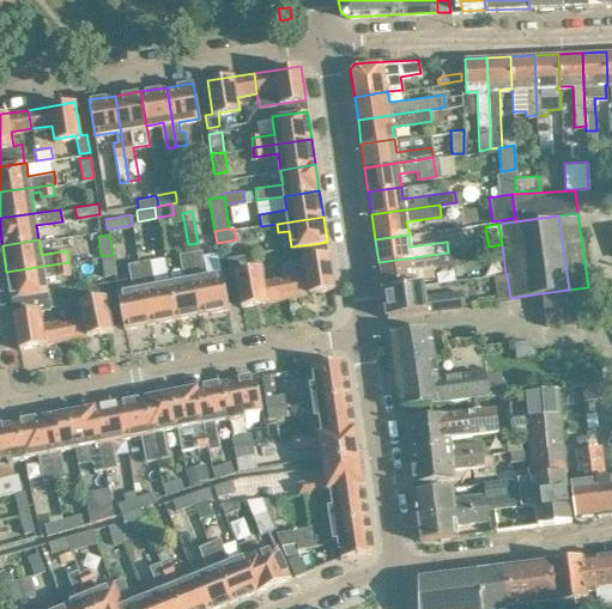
[(306,274),(284,278),(286,297),(333,287),(327,242),(313,244),(315,256),(303,259),(306,274)]
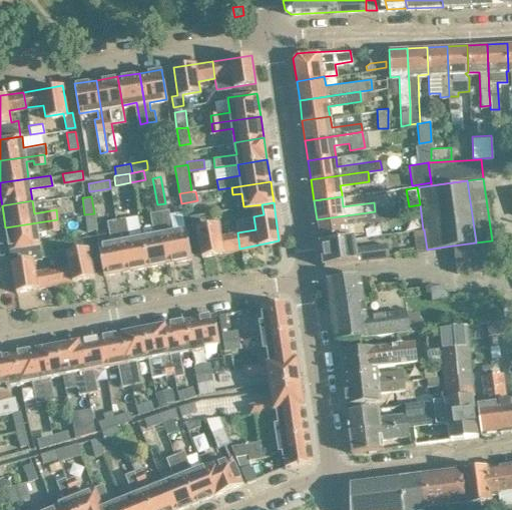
[(168,208),(158,209),(168,262),(190,258),(191,258),(185,228),(172,230),(168,211),(168,208)]
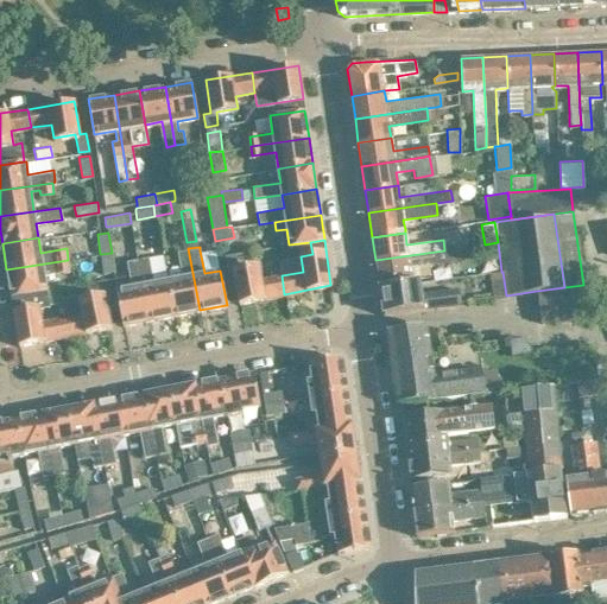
[(182,278),(168,280),(174,315),(200,310),(188,248),(177,250),(182,278)]
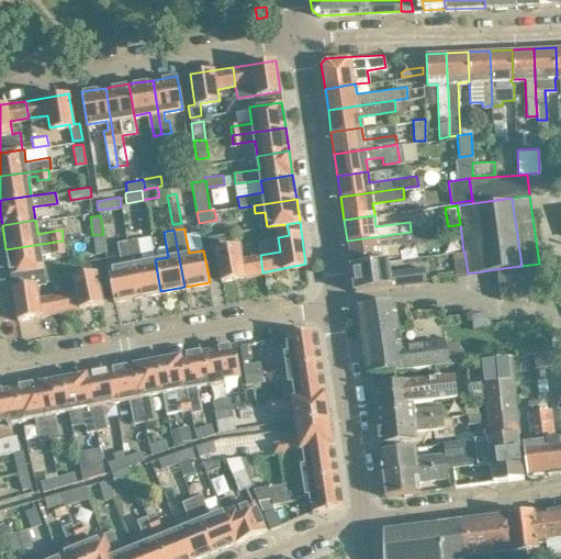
[(411,232),(347,241),(350,260),(397,254),(395,244),(425,241),(424,230),(411,232)]
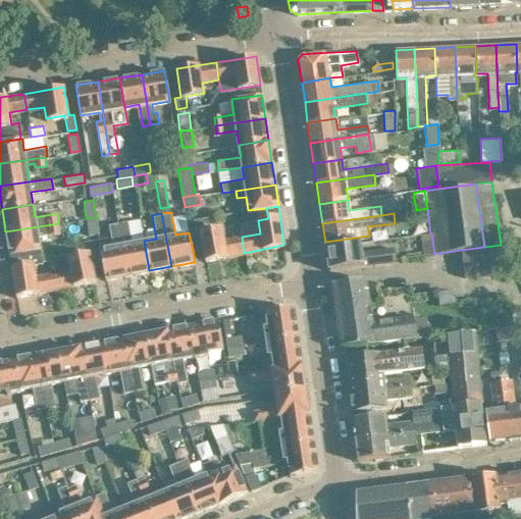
[(96,217),(86,218),(89,235),(98,232),(96,217)]
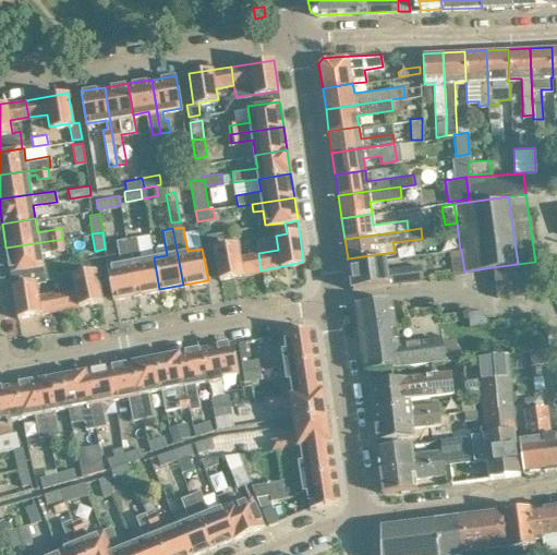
[(216,232),(205,234),(208,250),(214,249),(219,278),(261,270),(258,253),(240,256),(238,243),(219,246),(216,232)]
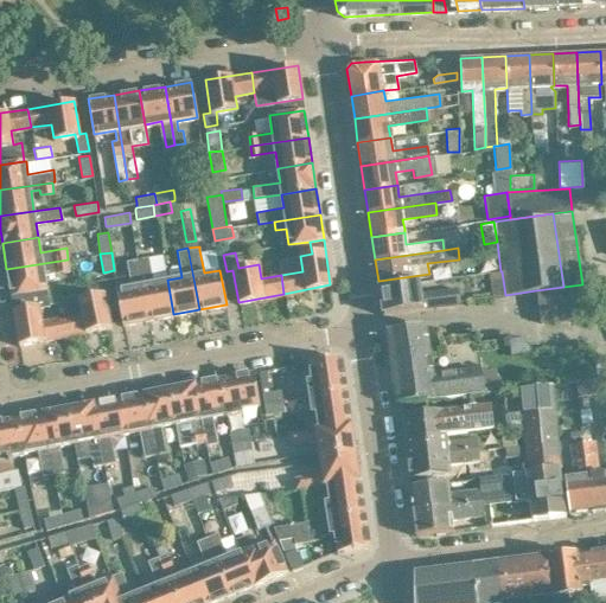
[(161,254),(136,258),(148,320),(173,314),(167,280),(161,254)]
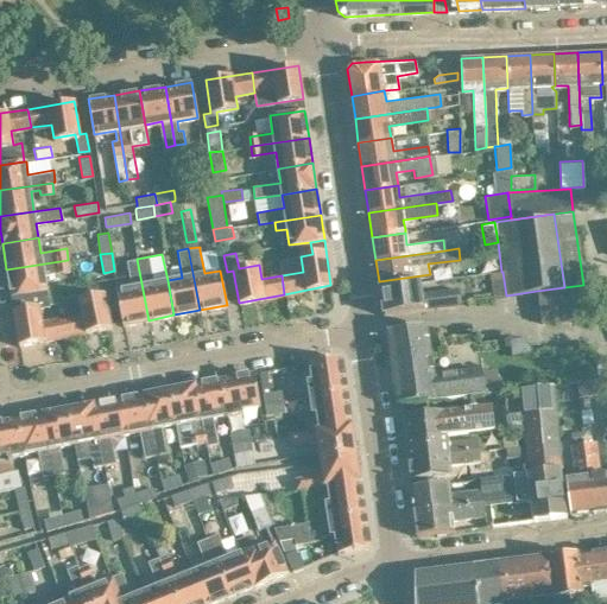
[(131,287),(117,290),(124,325),(149,320),(137,259),(126,260),(131,287)]
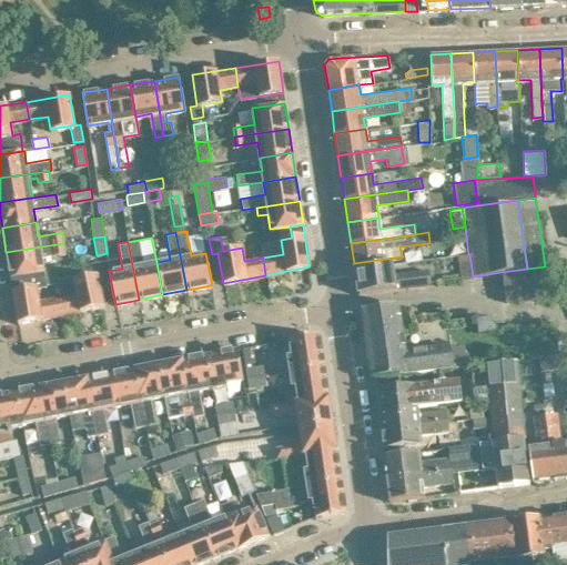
[(63,243),(6,252),(10,276),(43,271),(41,256),(66,253),(63,243)]
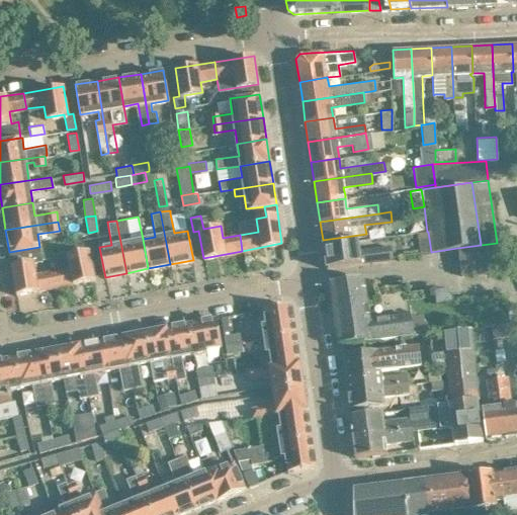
[(428,232),(427,232),(419,233),(422,253),(431,252),(428,232)]
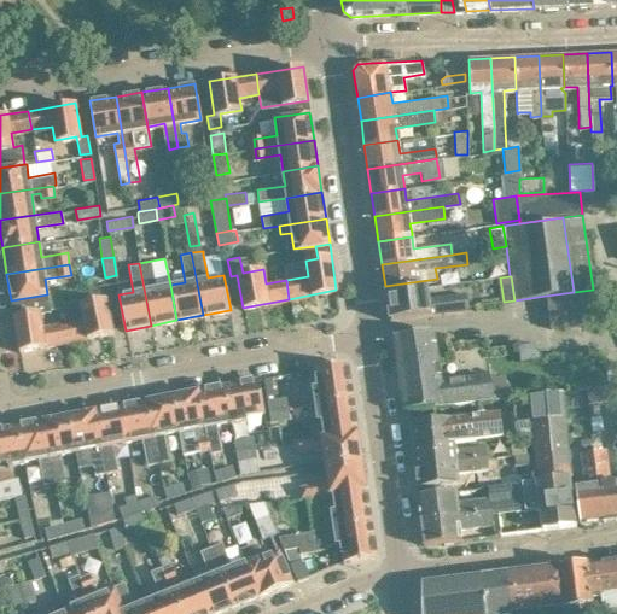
[(82,316),(62,321),(65,341),(110,333),(112,333),(105,299),(111,298),(109,282),(97,285),(99,300),(86,303),(80,304),(82,316)]
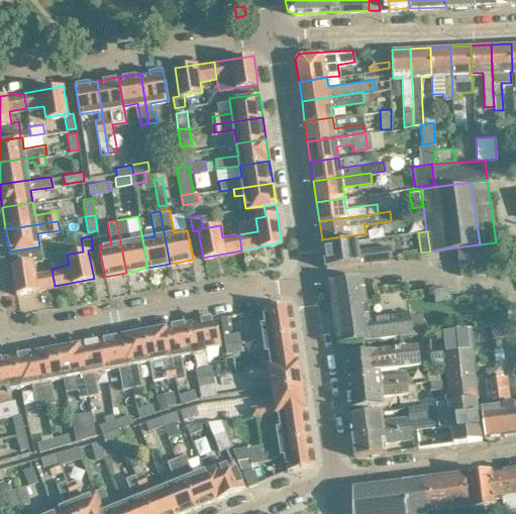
[(355,237),(322,243),(326,267),(392,259),(391,255),(390,245),(357,249),(355,237)]
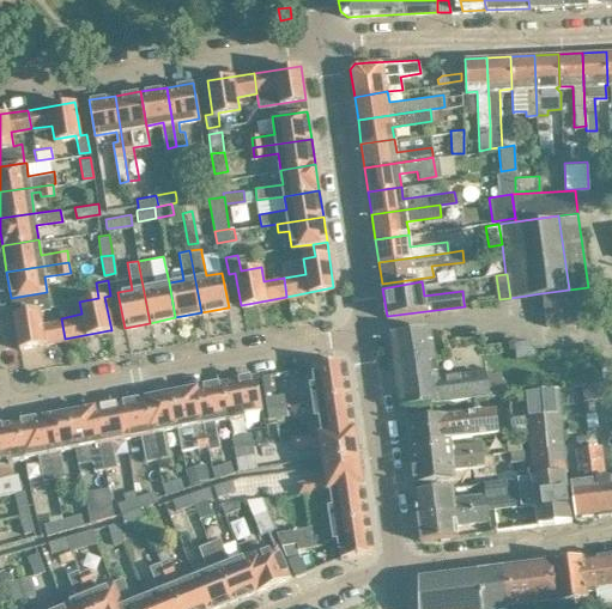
[(588,287),(569,290),(541,293),(546,324),(592,318),(588,287)]
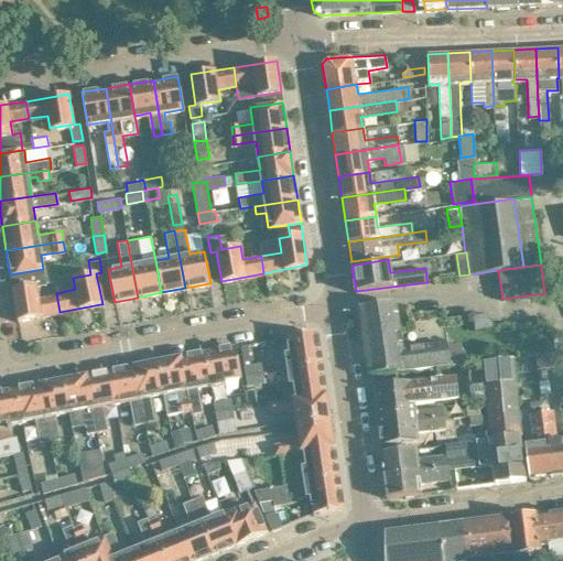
[(43,269),(10,274),(18,320),(60,312),(56,293),(38,297),(36,286),(45,283),(45,281),(56,280),(53,267),(43,269)]
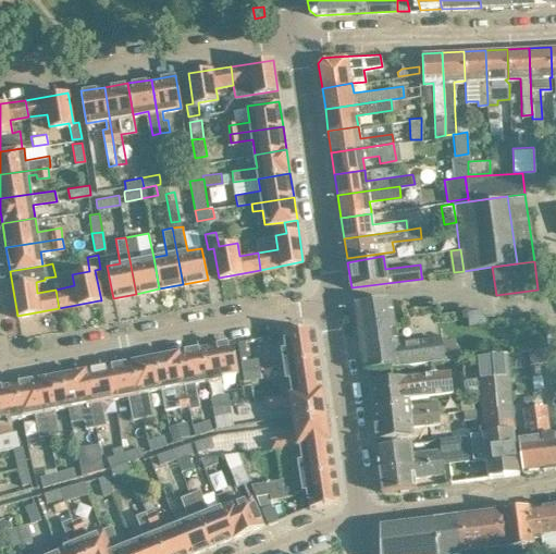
[(394,323),(391,297),(354,302),(358,330),(394,323)]
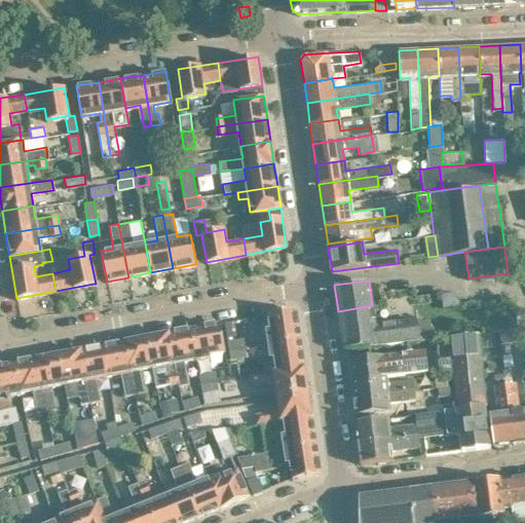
[(372,305),(338,311),(340,327),(343,349),(348,348),(420,339),(417,321),(417,318),(375,323),(372,305)]
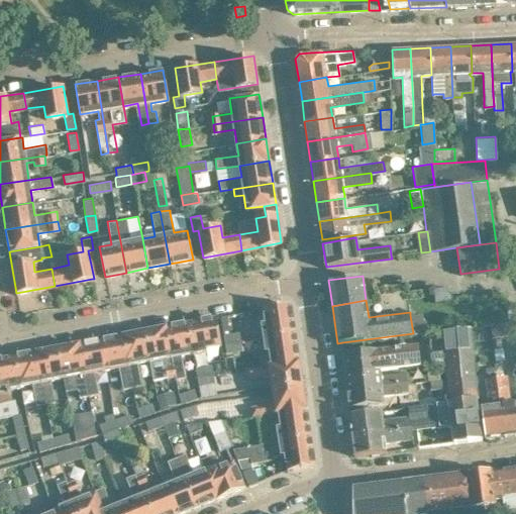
[(290,304),(263,308),(265,323),(261,324),(263,337),(295,332),(290,304)]
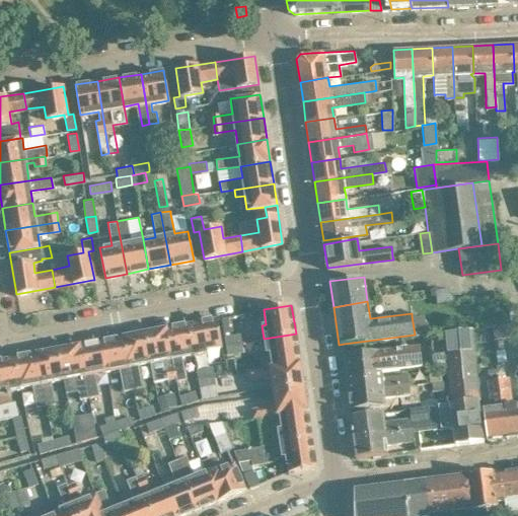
[(216,318),(188,323),(193,354),(194,355),(207,353),(206,349),(221,346),(216,318)]
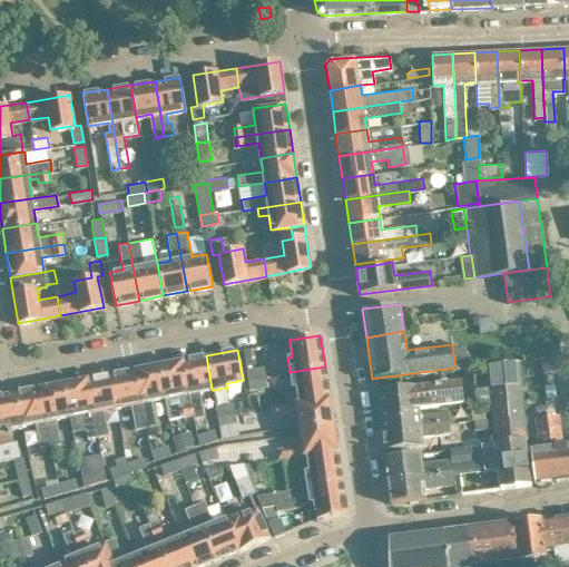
[(206,355),(182,360),(193,414),(193,418),(204,416),(199,392),(212,389),(206,355)]
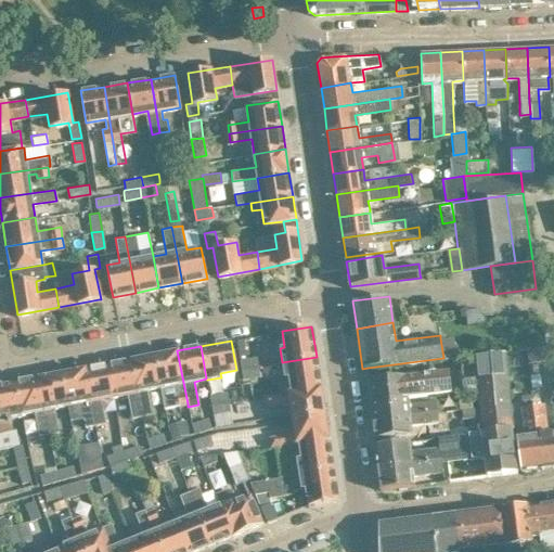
[(545,359),(543,346),(525,348),(526,362),(545,359)]
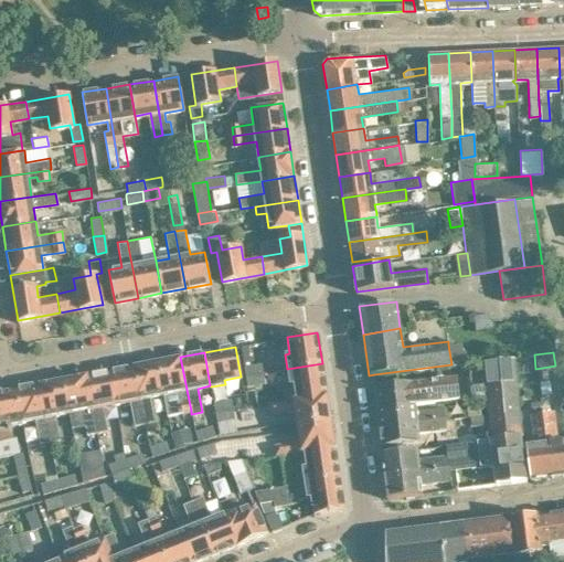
[(180,357),(156,361),(162,395),(167,414),(181,412),(181,413),(191,411),(180,357)]
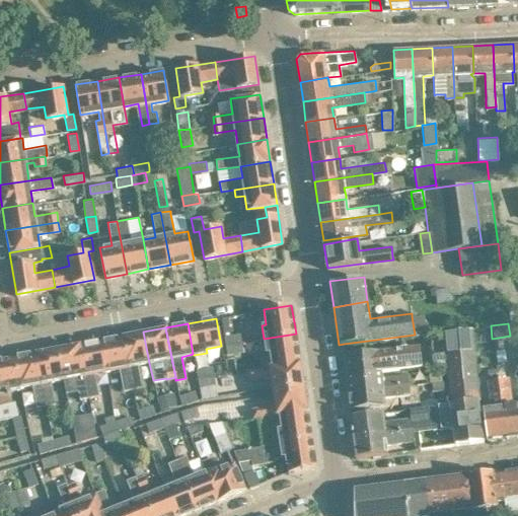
[(443,332),(429,334),(433,365),(445,363),(447,379),(448,388),(450,403),(478,400),(473,361),(475,361),(471,328),(443,332)]
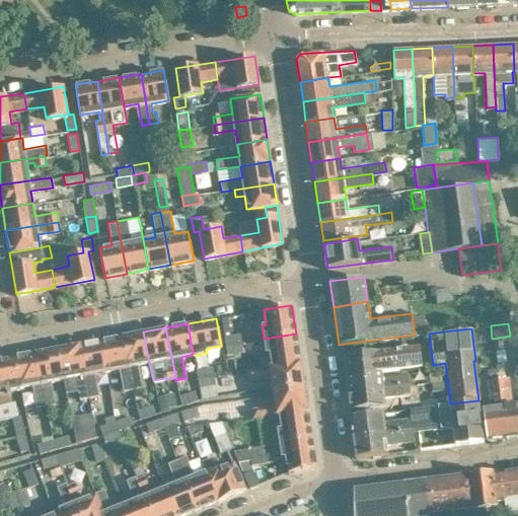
[(143,332),(123,336),(133,388),(141,387),(137,365),(149,363),(143,332)]
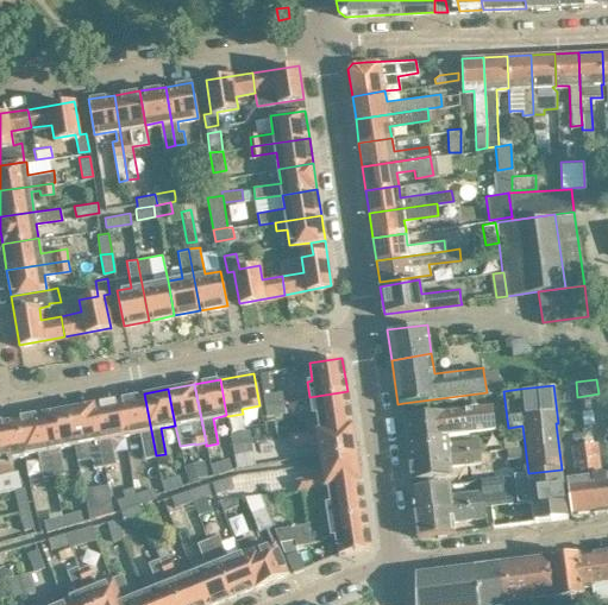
[(282,391),(262,395),(264,404),(283,401),(282,391)]
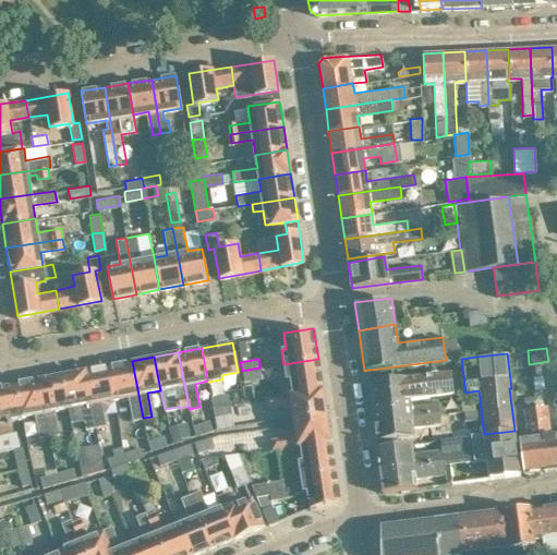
[(292,393),(323,388),(318,359),(283,364),(286,378),(290,377),(292,393)]
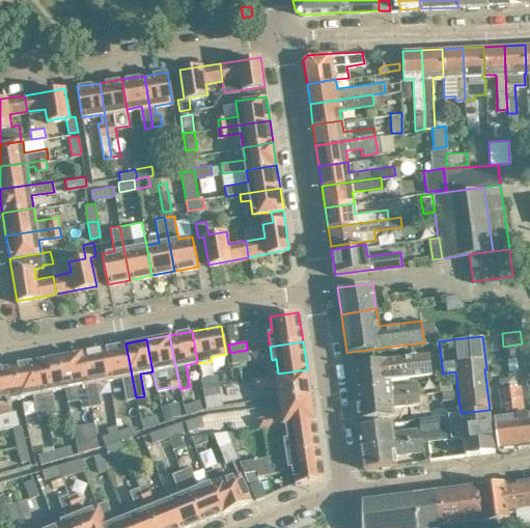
[(126,343),(103,348),(109,380),(121,377),(127,399),(136,397),(126,343)]
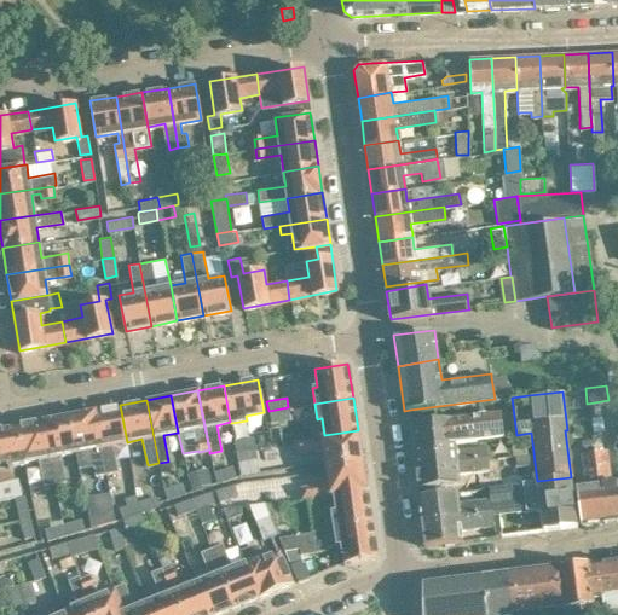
[(120,405),(94,411),(107,473),(117,471),(113,445),(127,442),(120,405)]
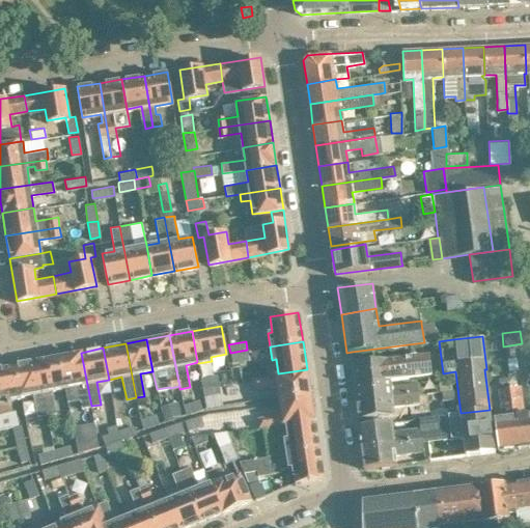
[(247,350),(230,353),(231,361),(248,359),(247,350)]
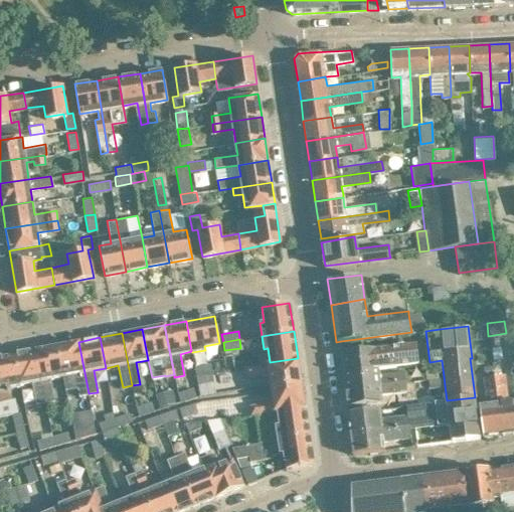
[(78,342),(56,346),(62,376),(65,389),(77,387),(78,395),(89,393),(78,342)]
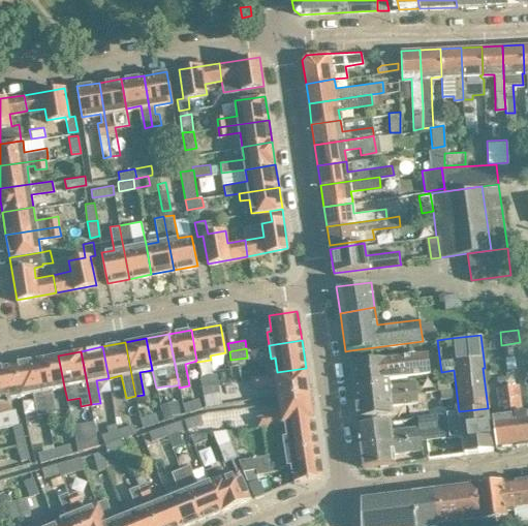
[(428,352),(351,361),(351,366),(353,381),(353,382),(387,377),(430,372),(428,352)]
